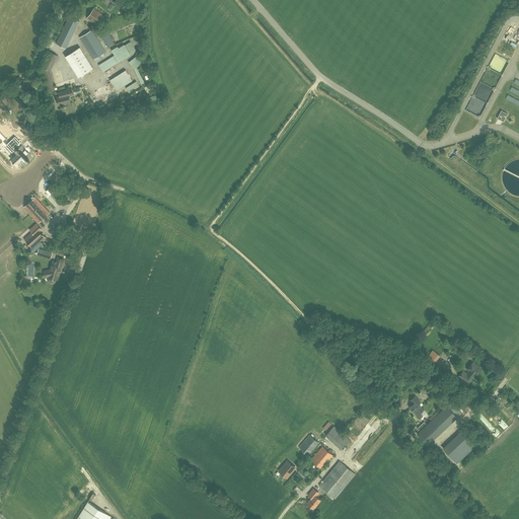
[(97,25),(104,15),(94,8),(87,18),(97,25)]
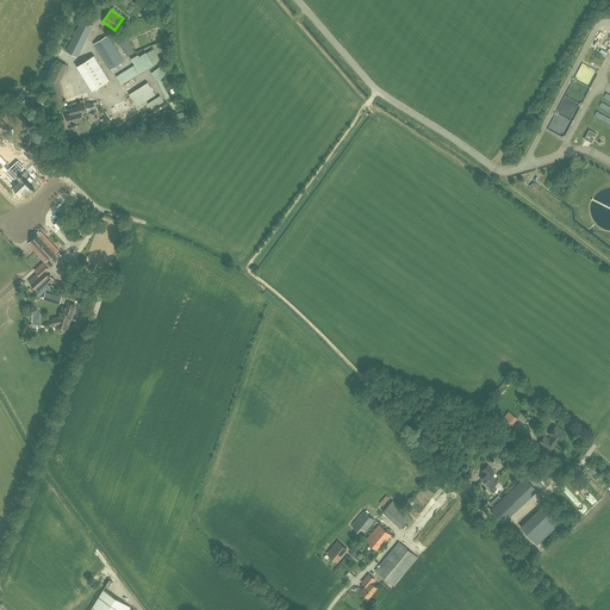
[(81,56),(95,27),(85,22),(70,51),(81,56)]
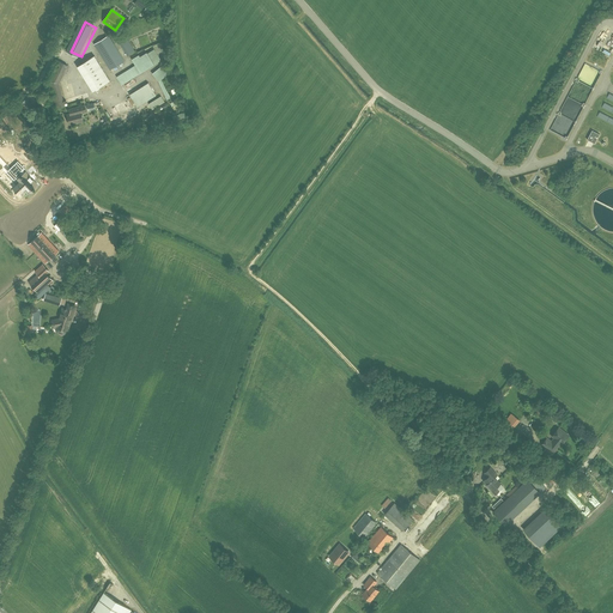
[(110,70),(125,61),(109,35),(95,44),(110,70)]
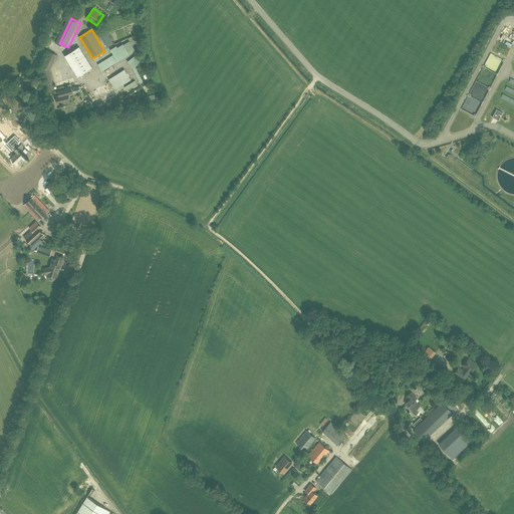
[(112,42),(105,30),(99,34),(106,46),(112,42)]
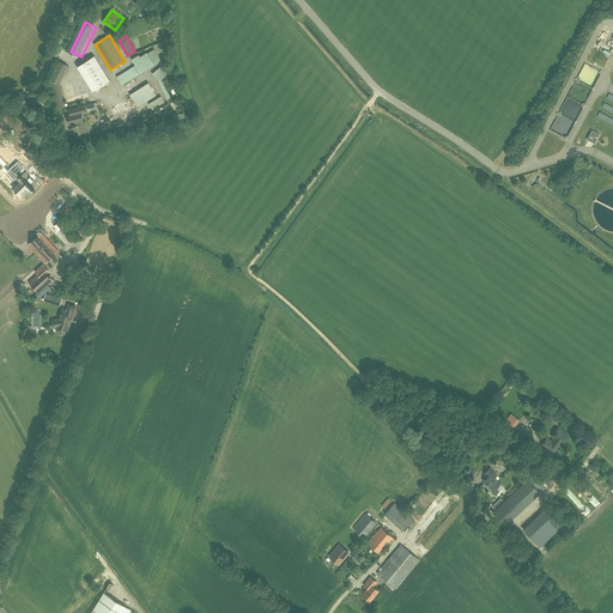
[(138,65),(119,76),(122,84),(164,61),(157,48),(143,56),(141,54),(134,58),(138,65)]
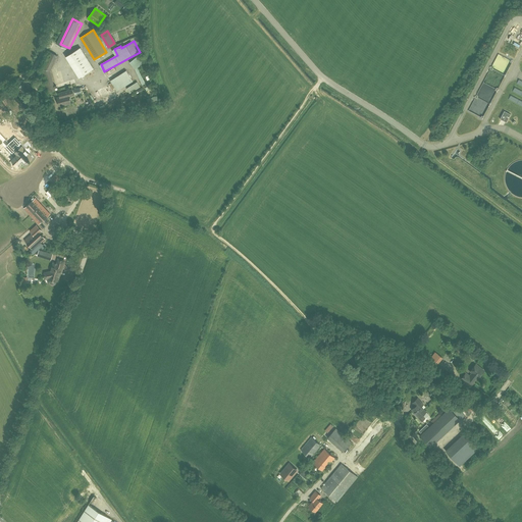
[(65,56),(79,76),(93,67),(80,47),(65,56)]
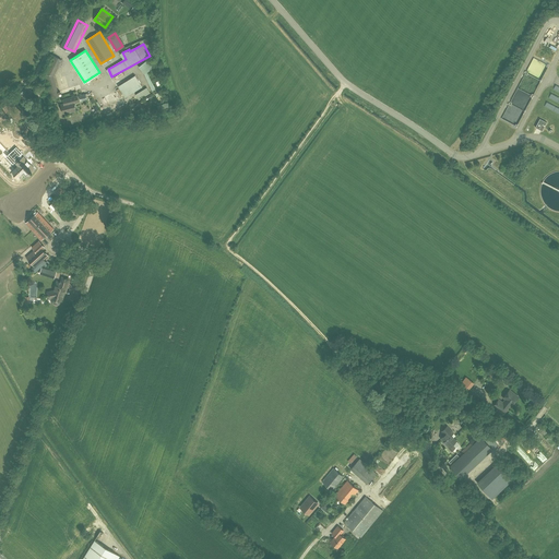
[(54,75),(61,59),(54,56),(44,74),(50,99),(59,97),(54,75)]
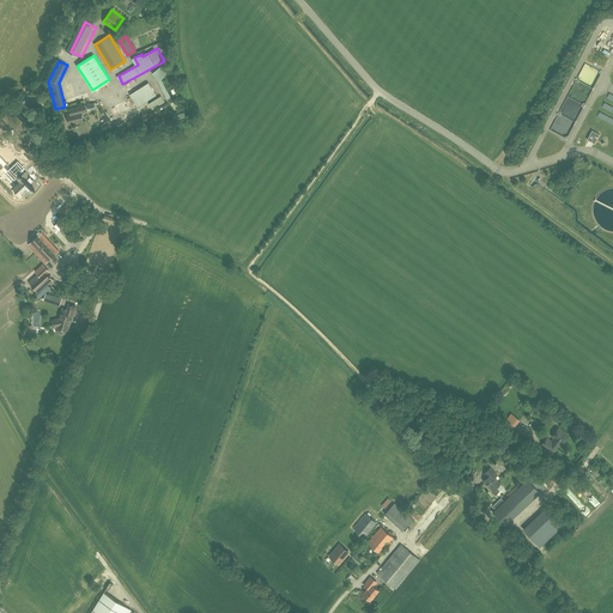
[(82,113),(86,111),(84,105),(71,109),(72,114),(67,115),(70,125),(84,121),(82,113)]
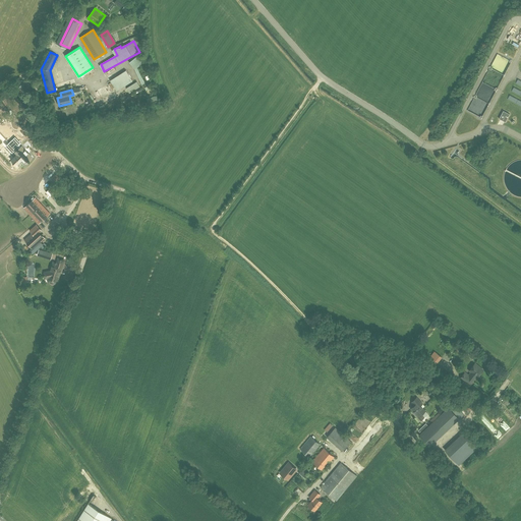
[(506,122),(510,114),(504,111),(499,119),(501,119),(505,121),(506,122)]
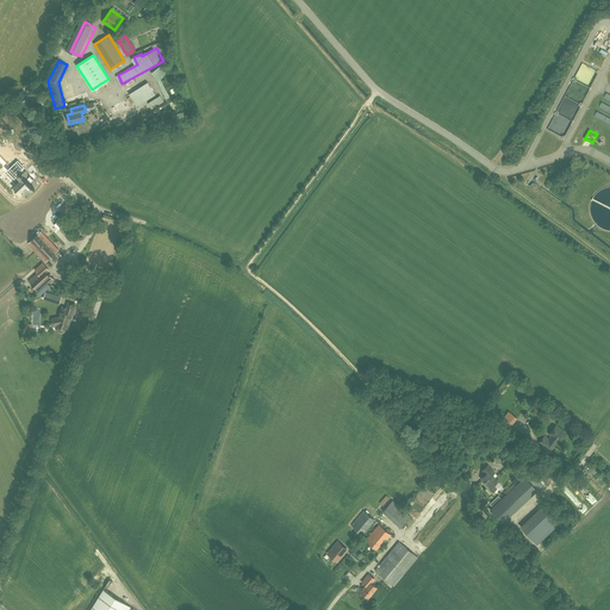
[(17,162),(10,169),(16,176),(24,169),(17,162)]
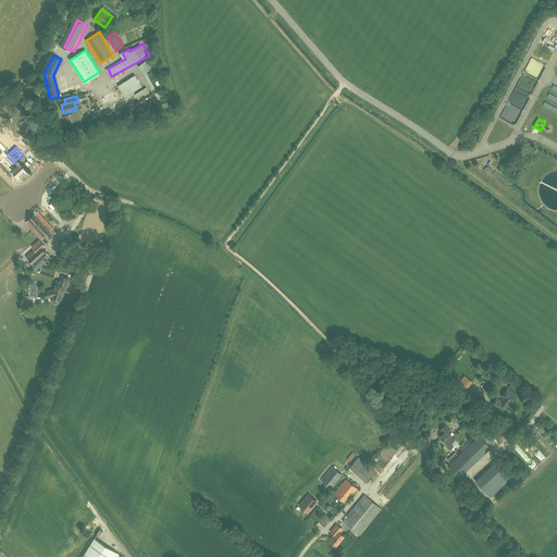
[(25,156),(19,162),(20,164),(14,170),(19,175),(24,170),(28,173),(35,168),(25,156)]
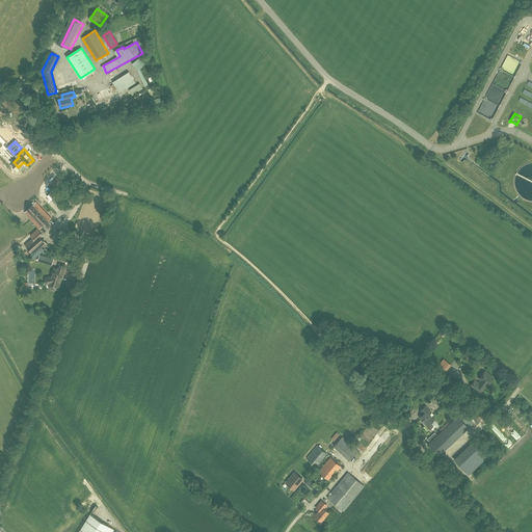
[(51,218),(35,202),(25,212),(40,229),(51,218)]
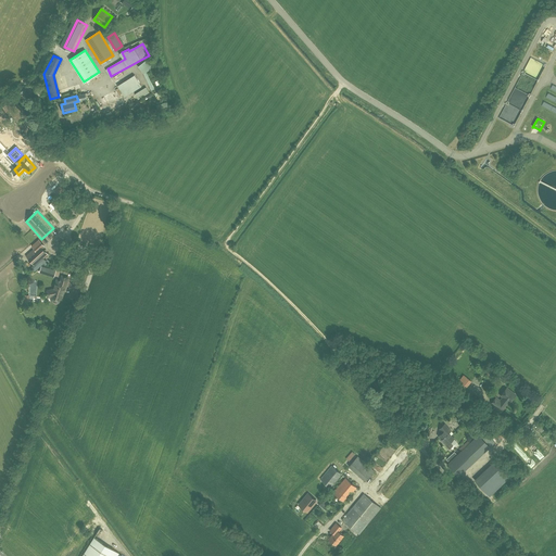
[(48,254),(39,244),(26,256),(35,266),(48,254)]
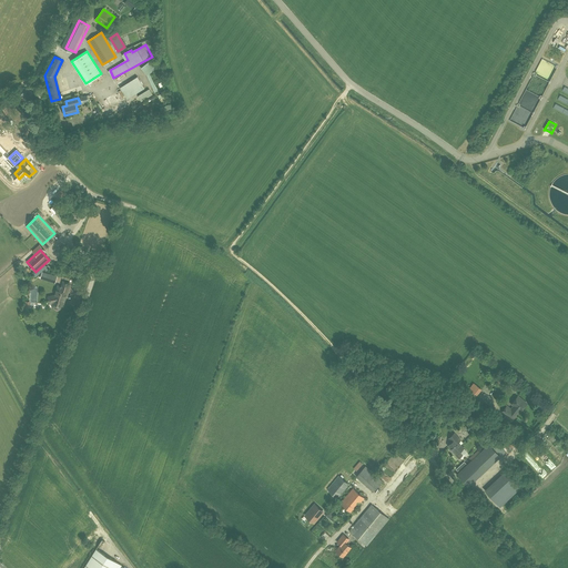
[(56,295),(49,296),(48,296),(48,297),(49,303),(50,304),(53,303),(54,306),(52,306),(53,307),(54,308),(56,310),(57,310),(58,310),(58,308),(59,308),(60,308),(60,310),(61,308),(62,308),(62,307),(62,306),(63,306),(67,293),(70,284),(63,282),(62,287),(58,286),(56,295)]
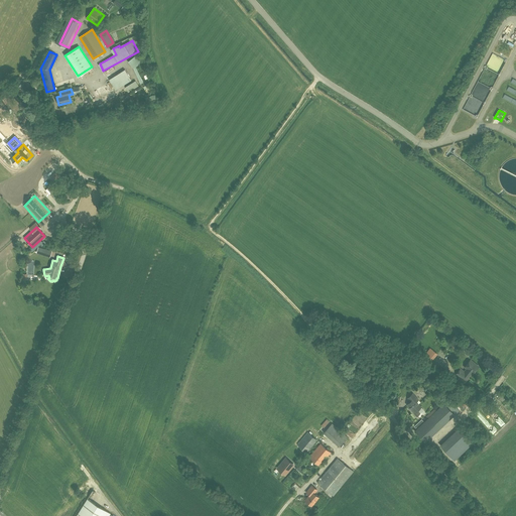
[(473,374),(479,367),(471,360),(465,367),(467,369),(465,372),(461,369),(457,374),(466,381),(472,373),(473,374)]
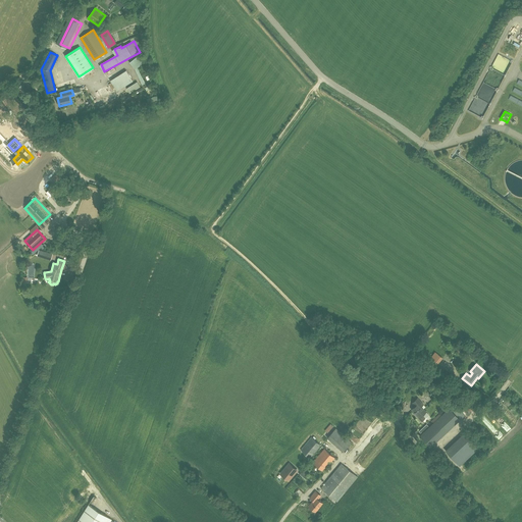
[(415,406),(412,409),(417,414),(416,415),(422,421),(425,418),(428,415),(426,412),(421,407),(423,405),(418,398),(412,403),(415,406)]
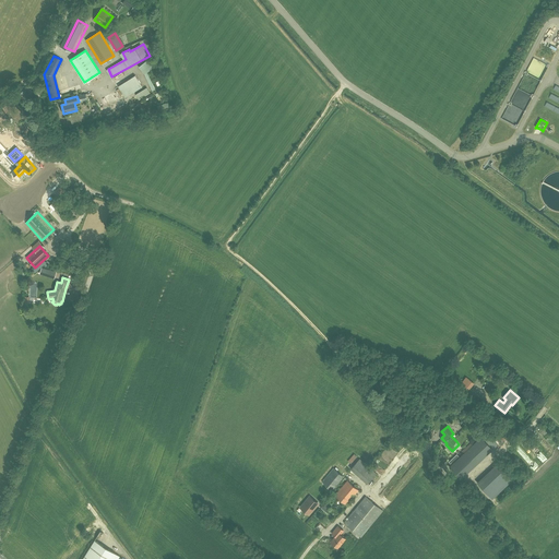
[(464,453),(459,458),(450,466),(460,477),(461,478),(490,451),(494,448),(490,445),(489,443),(485,439),(483,437),(475,443),(474,444),(472,441),(462,451),(464,453)]
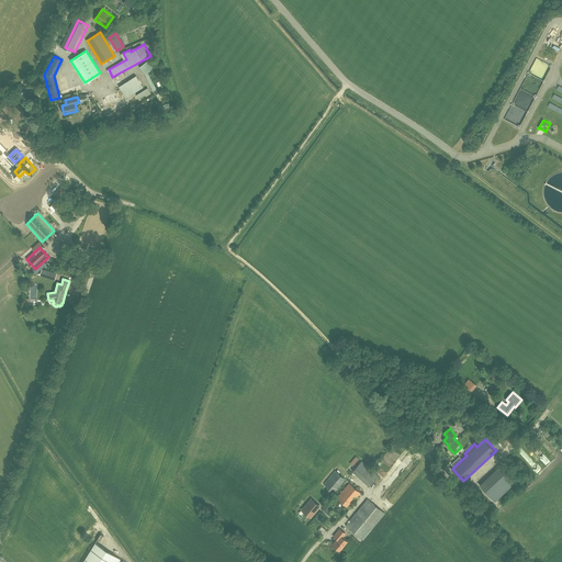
[(532,449),(541,458),(544,454),(537,446),(532,449)]
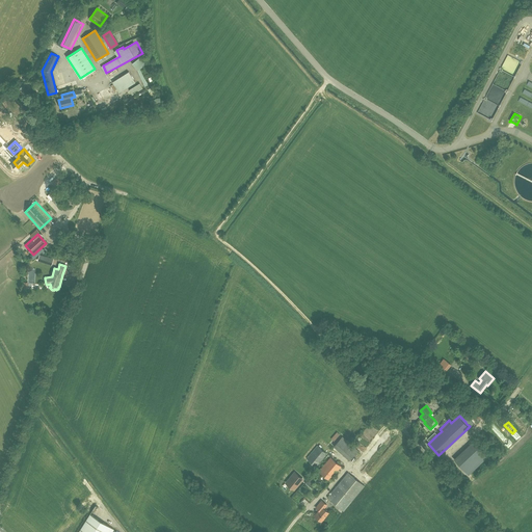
[(488,456),(474,441),(454,459),(469,474),(488,456)]
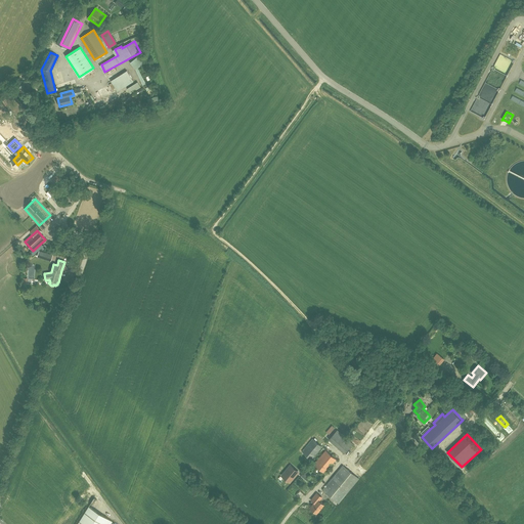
[(330,440),(347,452),(353,443),(340,435),(338,438),(333,435),(330,440)]
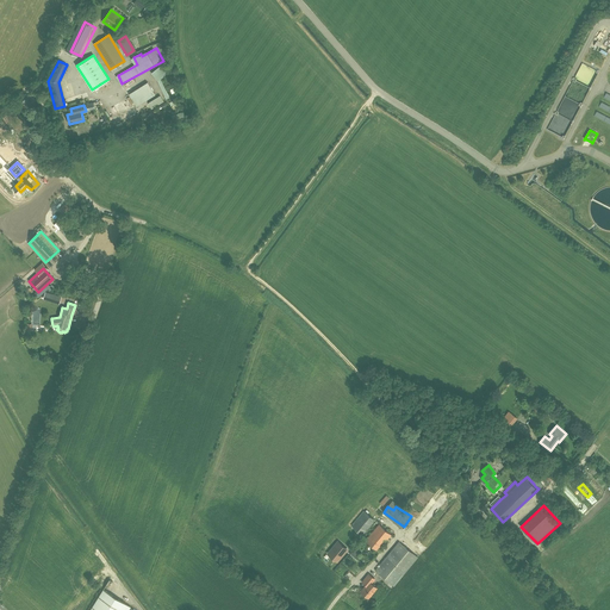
[(365,511),(352,526),(363,535),(375,520),(365,511)]
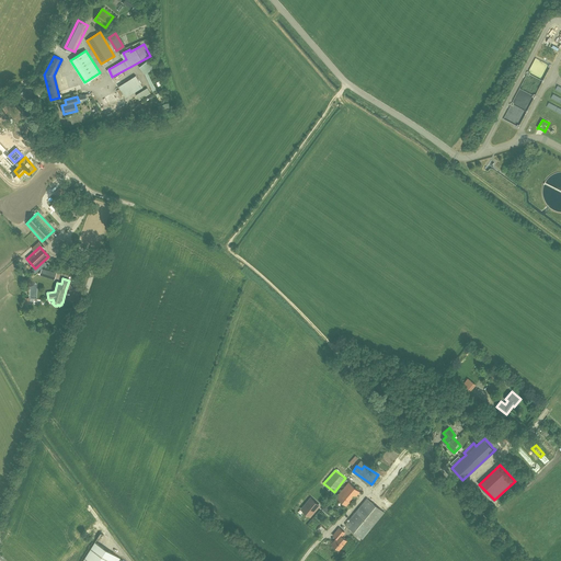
[(347,506),(359,492),(348,482),(336,496),(347,506)]
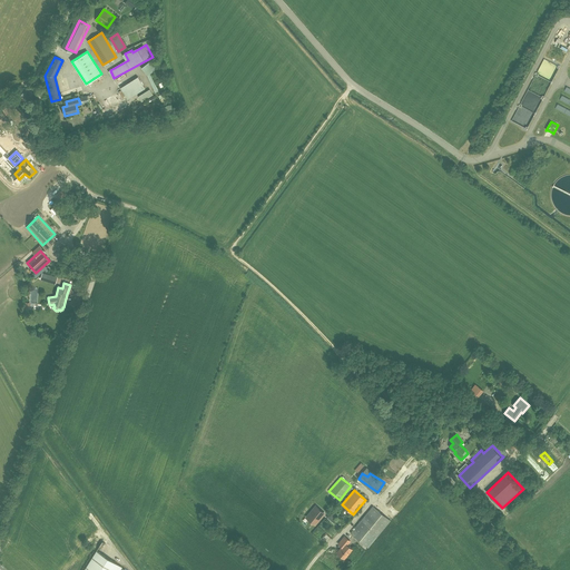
[(313,511),(307,517),(311,520),(314,523),(315,522),(316,522),(324,513),(316,507),(313,511)]
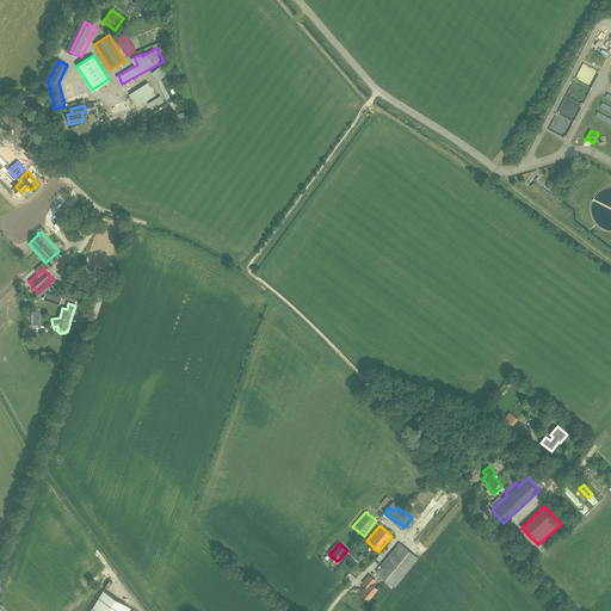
[(419,559),(400,543),(376,572),(395,587),(419,559)]
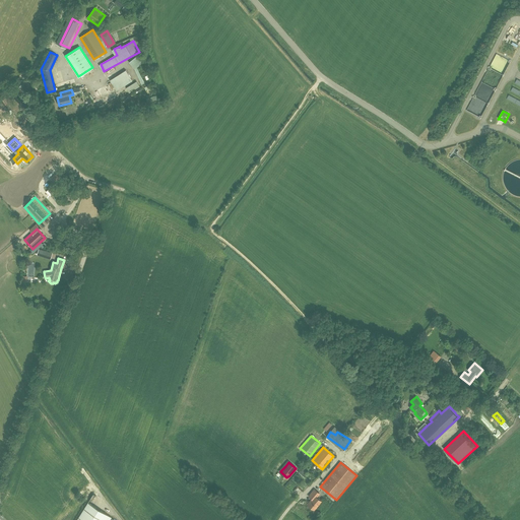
[(314,510),(321,501),(317,497),(320,494),(315,490),(309,497),(312,499),(308,504),(314,510)]
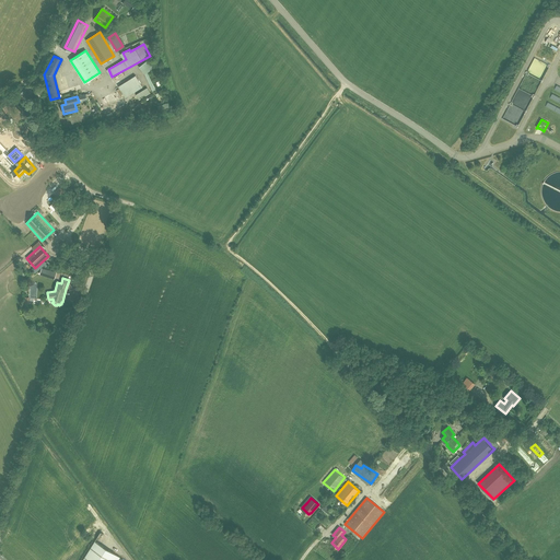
[(95,541),(82,559),(117,559),(119,558),(120,557),(117,555),(95,541)]
